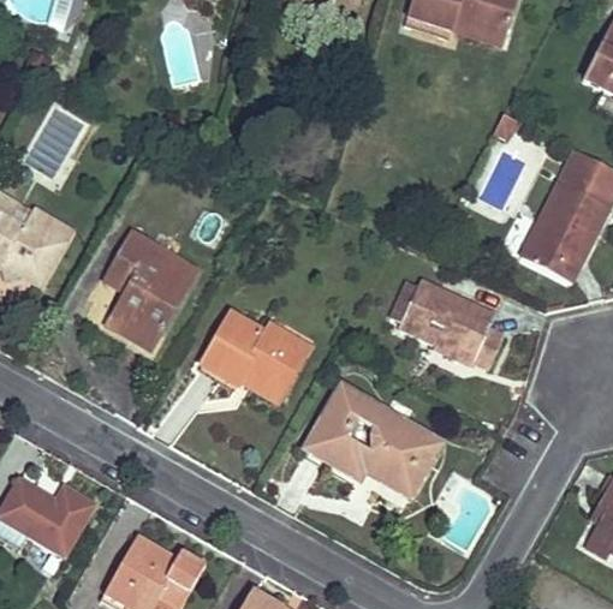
[(290,0),(325,10),(327,0),(290,0)]
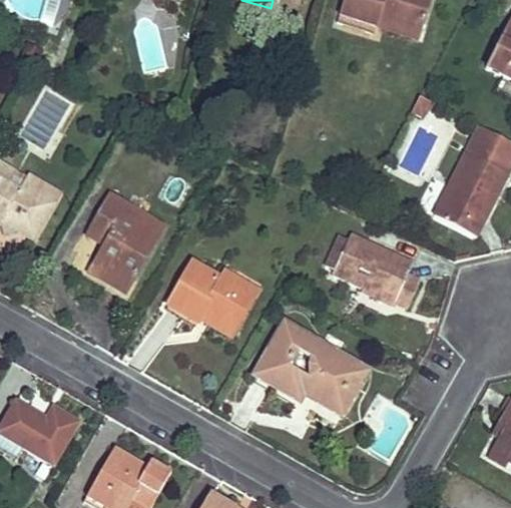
[(420,26),(428,0),(340,0),(338,8),(376,21),(379,12),(420,26)]
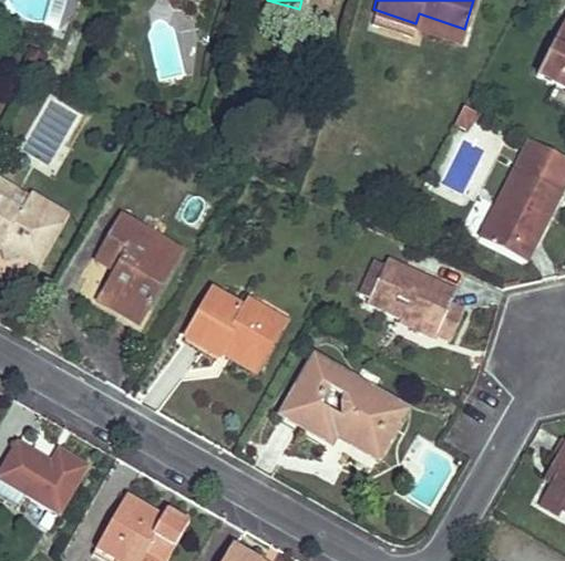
[(415,23),(461,38),(464,29),(419,13),(415,23)]
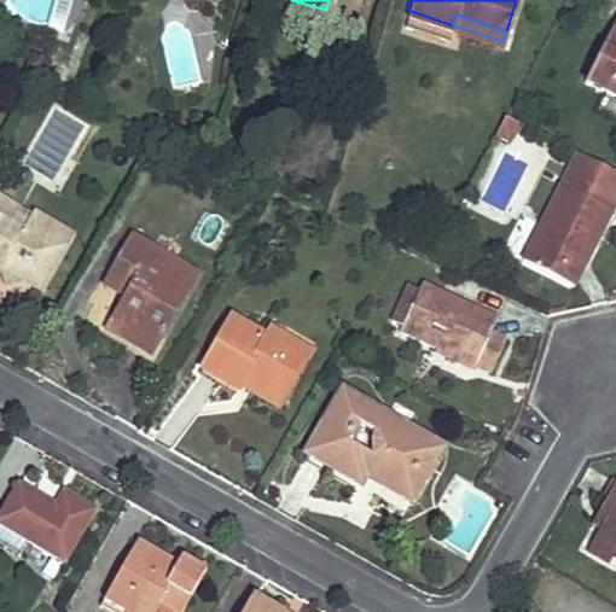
[(615,16),(614,16),(582,77),(615,93),(615,16)]
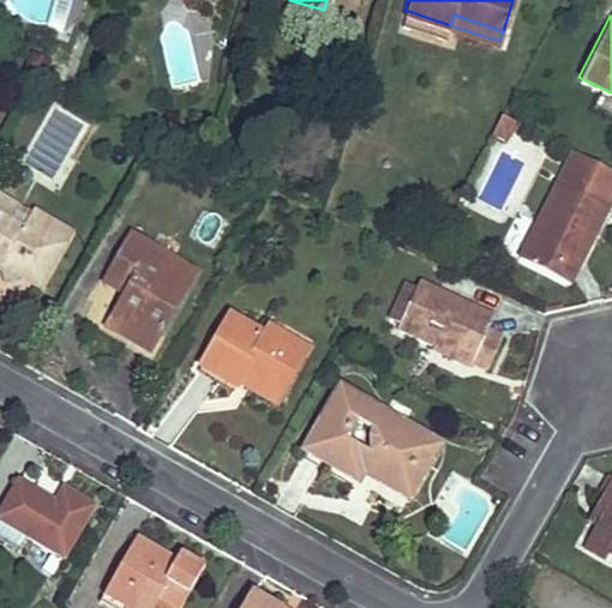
[(499,110),(495,119),(491,127),(499,132),(510,115),(499,110)]
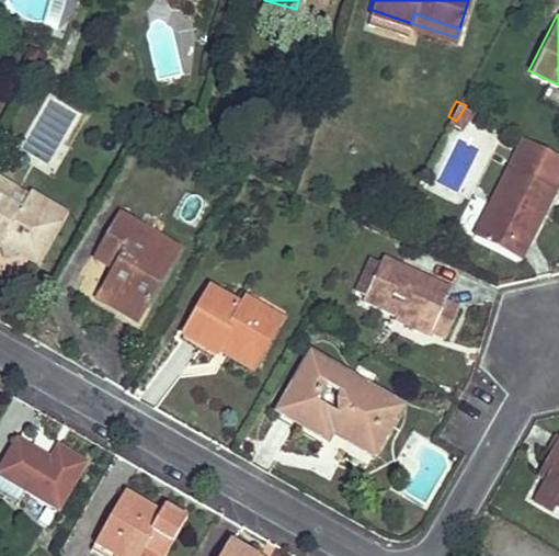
[(558,152),(522,134),(470,230),(516,256),(558,176),(558,152)]
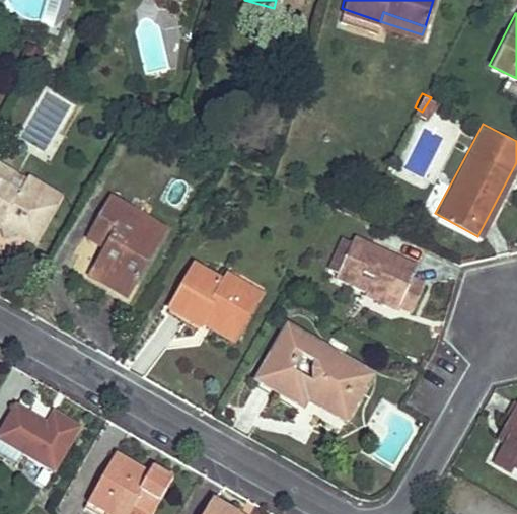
[(27,174),(0,160),(0,175),(21,188),(27,174)]
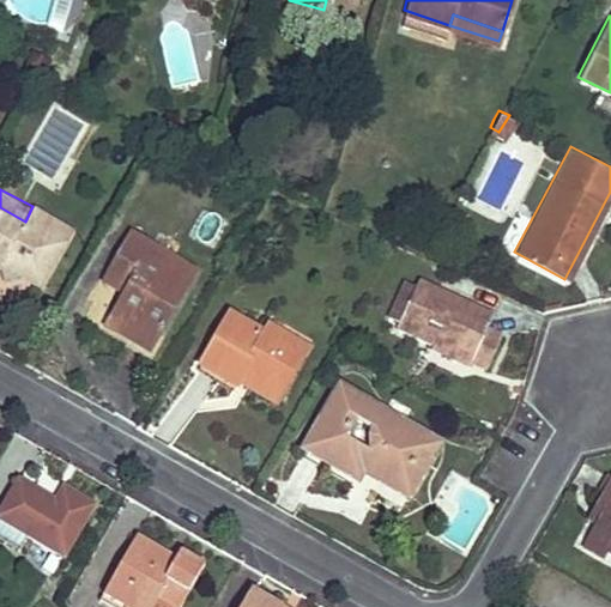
[(42,283),(72,229),(32,206),(25,222),(0,207),(0,258),(4,259),(10,277),(25,273),(42,283)]
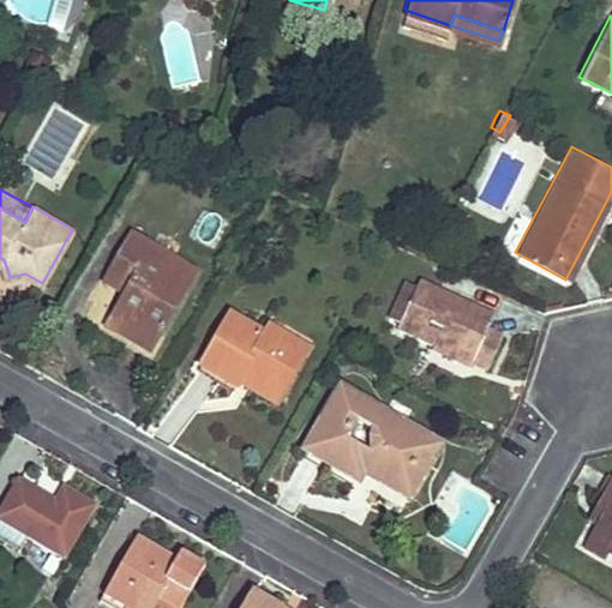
[(102,325),(124,337),(144,350),(193,269),(129,230),(100,278),(123,293),(102,325)]
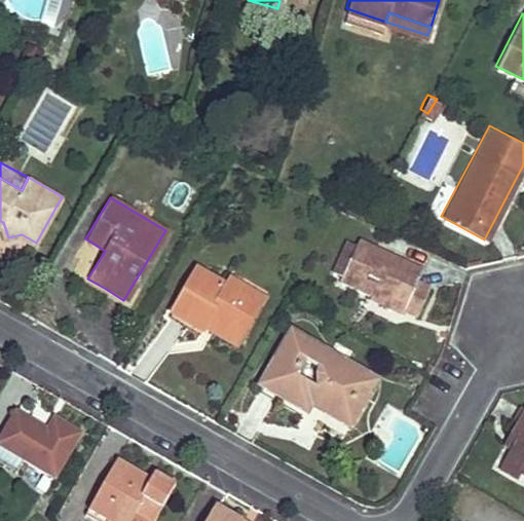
[(400,308),(414,314),(427,286),(413,280),(418,268),(357,239),(338,281),(369,294),(371,290),(401,304),(400,308)]
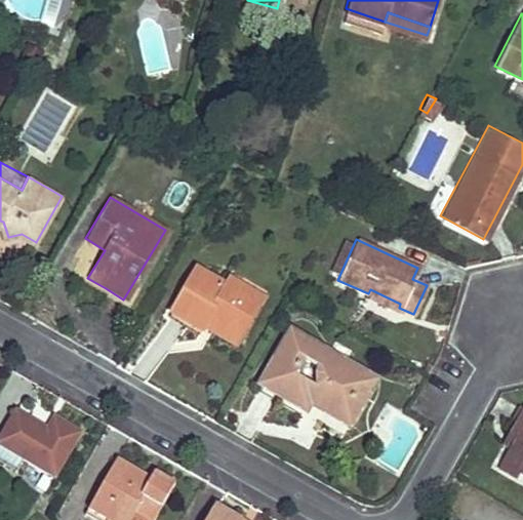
[(240,333),(260,296),(226,278),(223,284),(193,268),(170,311),(201,328),(208,316),(240,333)]
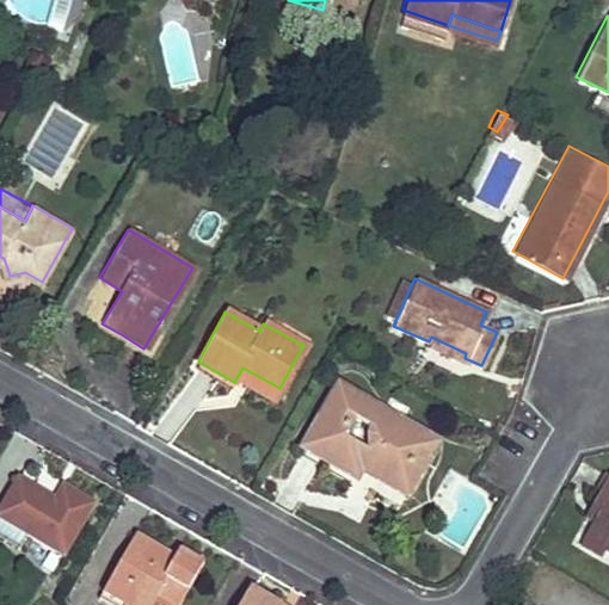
[(466,353),(431,337),(429,341),(426,347),(461,364),(465,358),(466,353)]
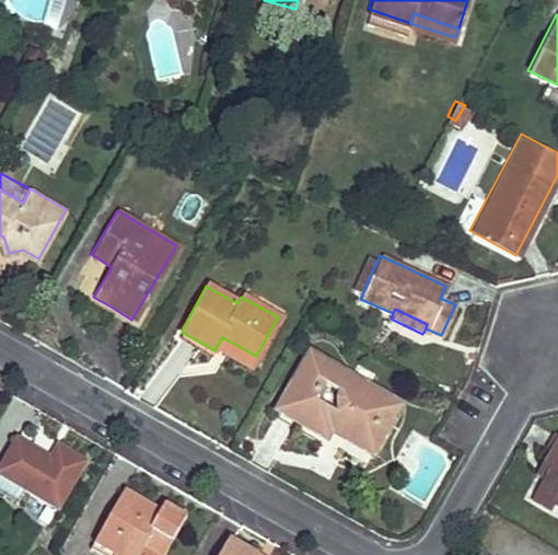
[(329,428),(349,439),(369,451),(397,404),(307,351),(275,407),(324,436),(329,428)]
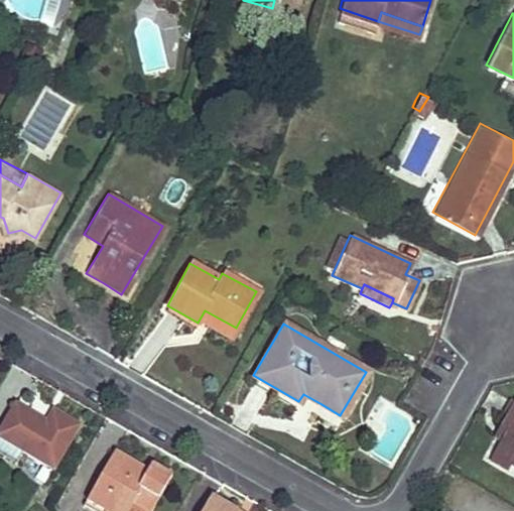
[(513,399),(504,413),(510,416),(491,451),(509,461),(513,463),(513,399)]
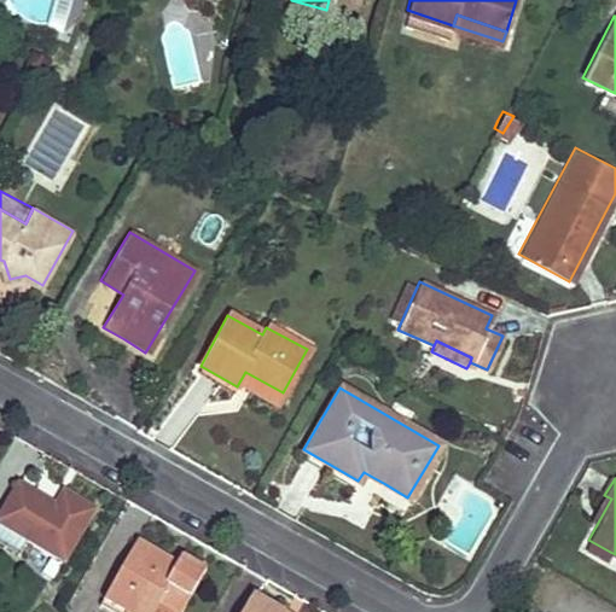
[(57,503),(19,484),(0,519),(0,523),(64,559),(94,506),(65,490),(57,503)]
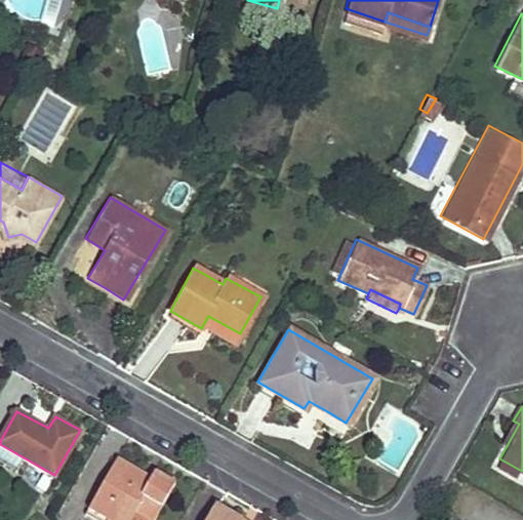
[(152,519),(173,483),(152,471),(150,475),(118,456),(87,507),(104,517),(107,512),(120,519),(152,519)]
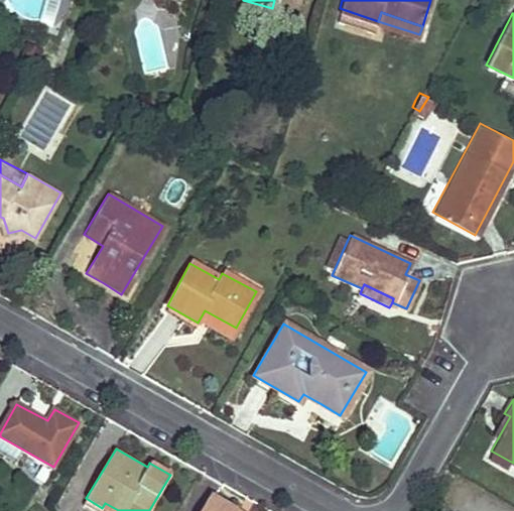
[(509,461),(491,451),(487,459),(505,469),(509,461)]
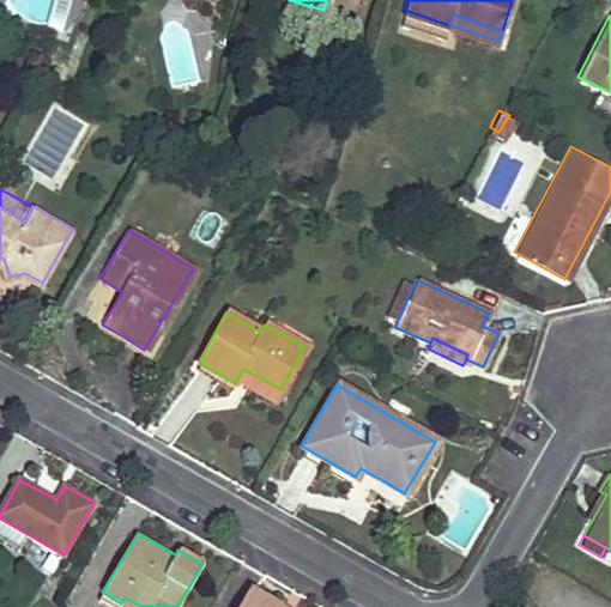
[(277,606),(247,590),(236,606),(277,606)]
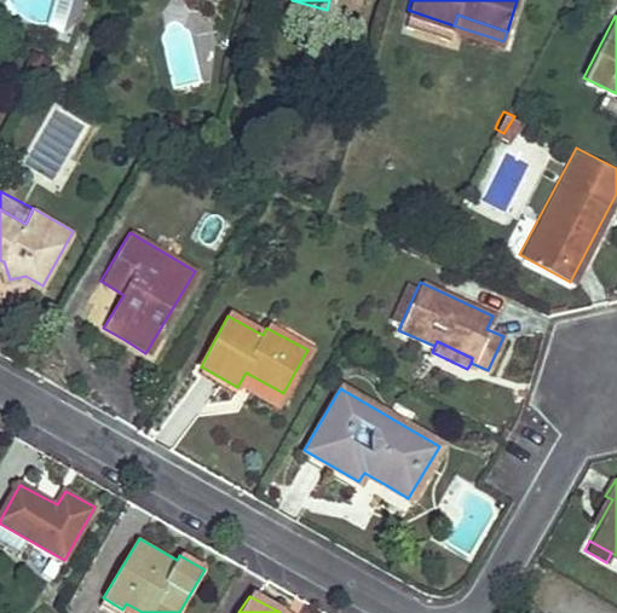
[(116,612),(142,612),(126,603),(122,609),(103,597),(101,602),(116,612)]
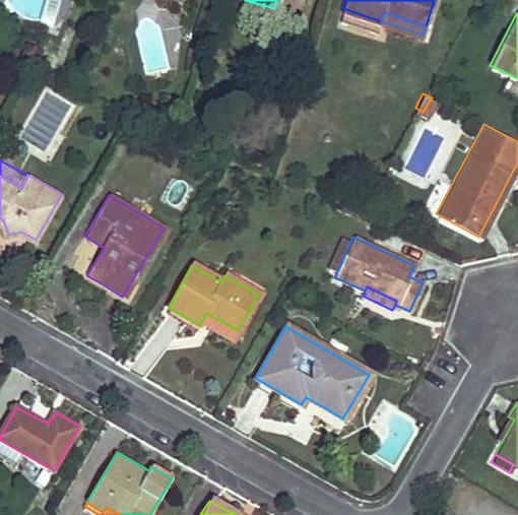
[(67,514),(69,514),(54,505),(48,514),(67,514)]
